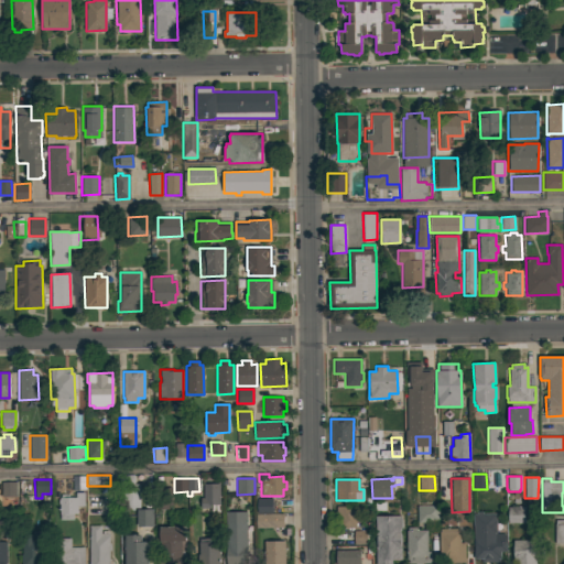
[(15,481),(17,497),(1,497),(1,483),(15,481)]
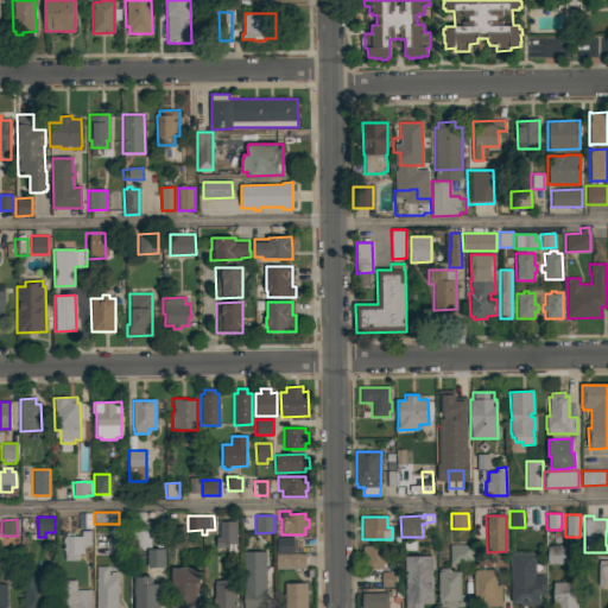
[(219,521),(236,521),(236,544),(226,544),(226,548),(216,548),(216,537),(219,537),(219,521)]
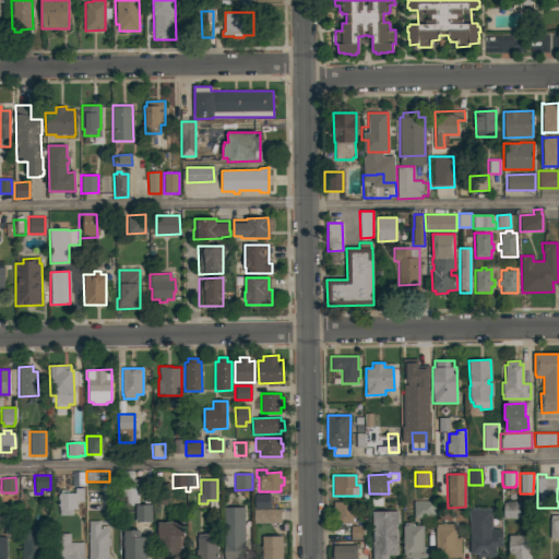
[(170,501),(166,501),(166,504),(152,506),(152,484),(169,483),(170,501)]
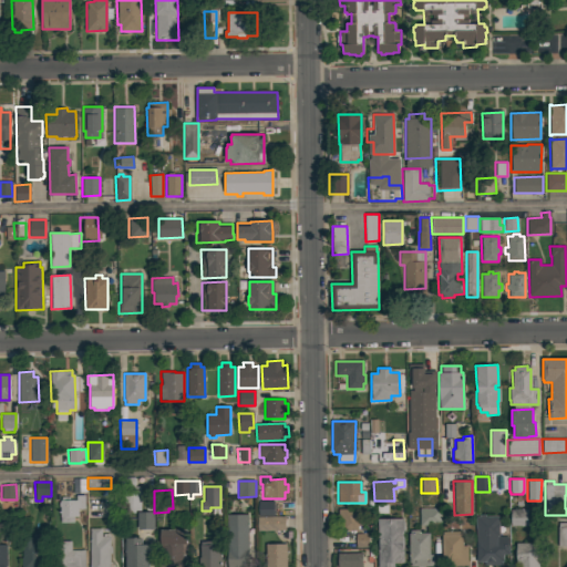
[(124,491),(141,491),(140,511),(124,509),(124,491)]
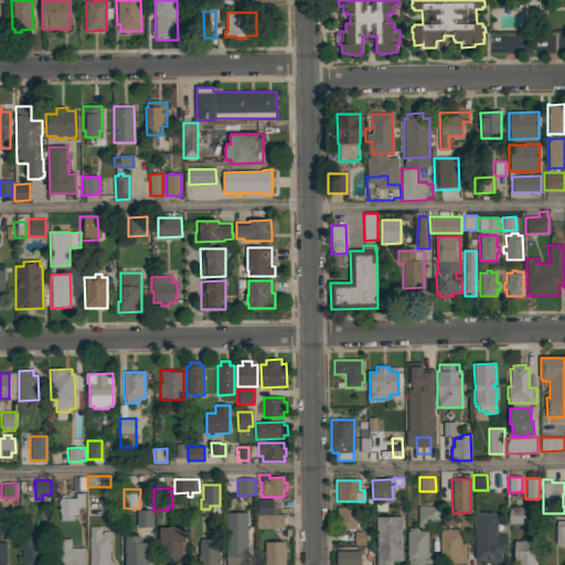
[(84,507),(77,507),(77,514),(73,514),(73,521),(60,521),(60,505),(59,505),(59,500),(59,498),(75,498),(75,493),(84,493),(84,507)]
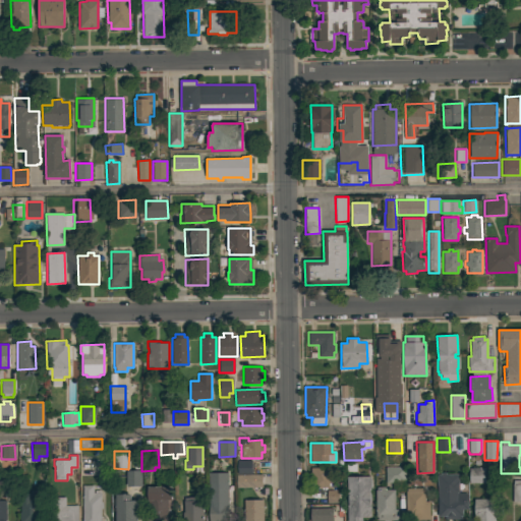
[(251,460),(251,473),(237,474),(237,460),(251,460)]
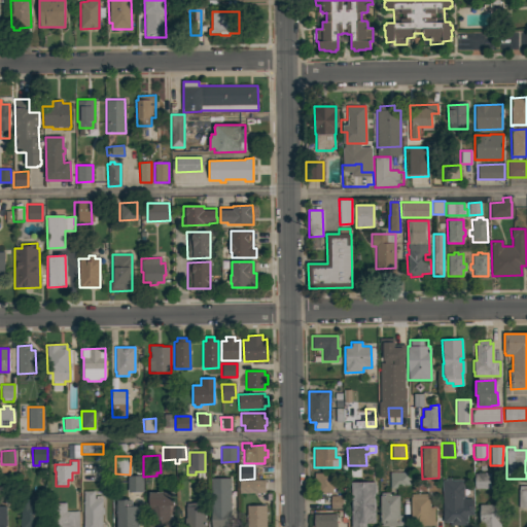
[(409,471),(410,488),(389,488),(389,472),(409,471)]
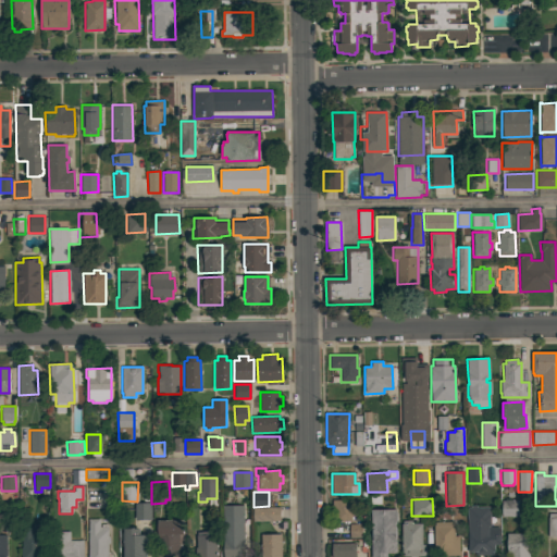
[(355,499),(356,516),(351,516),(351,521),(332,521),(332,500),(355,499)]
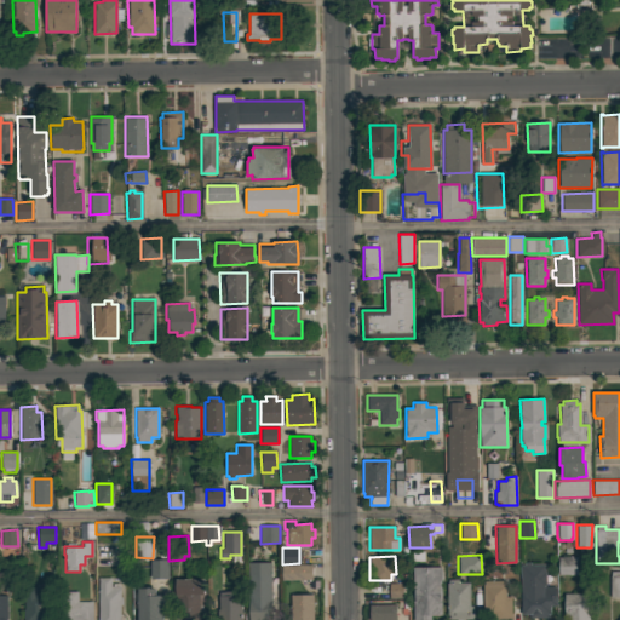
[(577,557),(577,575),(558,575),(557,557),(577,557)]
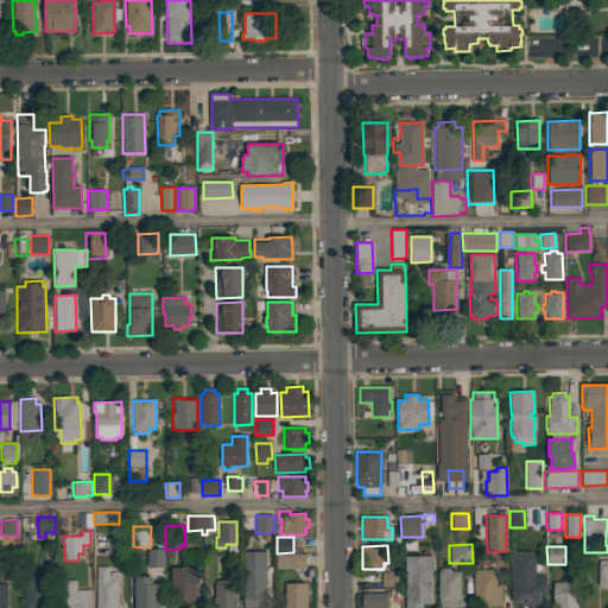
[(147,550),(165,550),(165,568),(146,568),(147,550)]
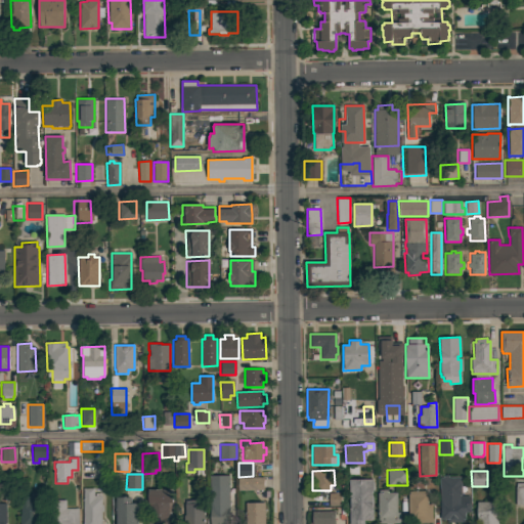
[(210,476),(228,476),(229,518),(226,518),(226,523),(210,523),(210,509),(210,503),(210,476)]
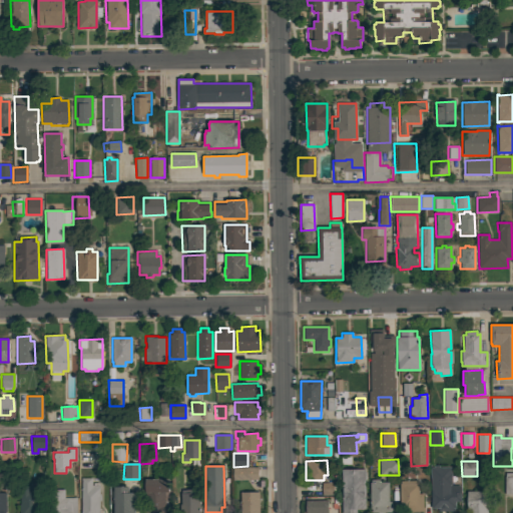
[(430,467),(433,467),(433,466),(439,466),(439,467),(450,467),(450,473),(451,473),(451,486),(459,486),(460,501),(455,501),(455,508),(454,508),(454,511),(438,511),(438,509),(431,509),(430,467)]
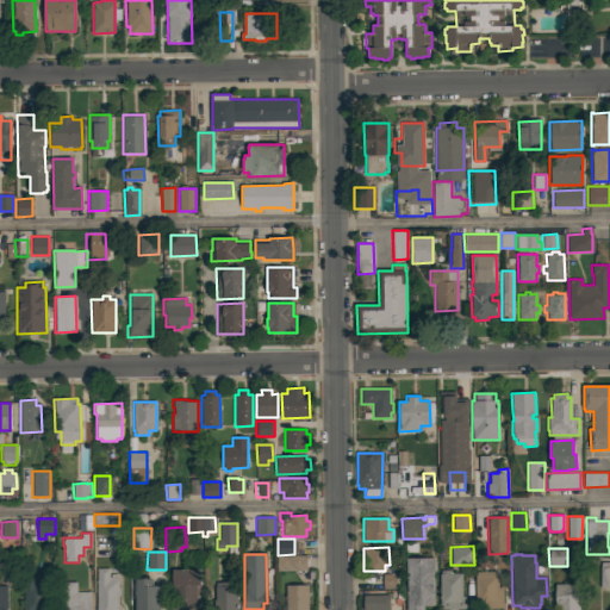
[(277,571),(277,555),(306,555),(306,571),(277,571)]
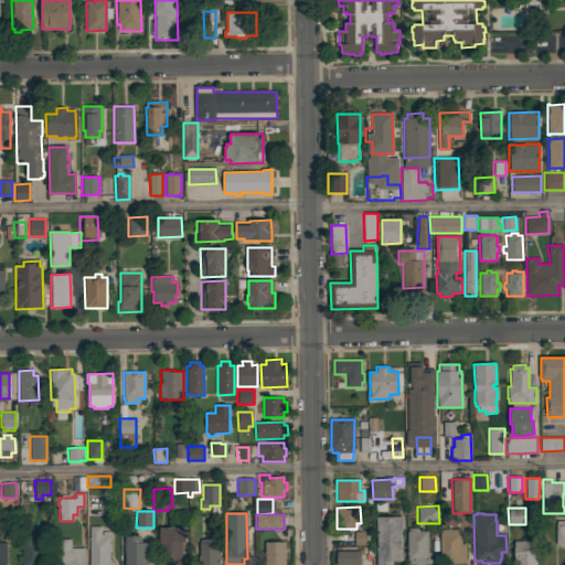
[(402,561),(392,561),(392,564),(375,564),(375,516),(401,516),(402,561)]
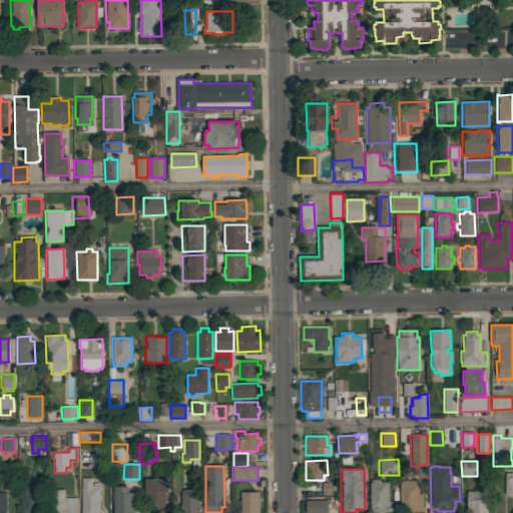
[(504,477),(506,477),(506,473),(512,473),(512,494),(504,494),(504,477)]
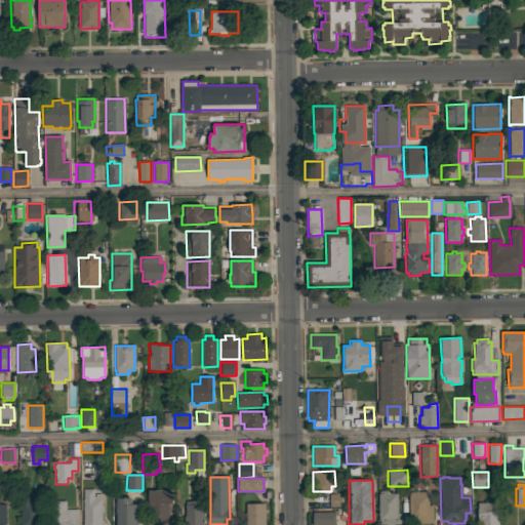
[(94,489),(94,496),(95,496),(95,494),(101,494),(101,496),(102,496),(102,506),(104,506),(104,512),(102,512),(102,524),(83,524),(83,489),(94,489)]
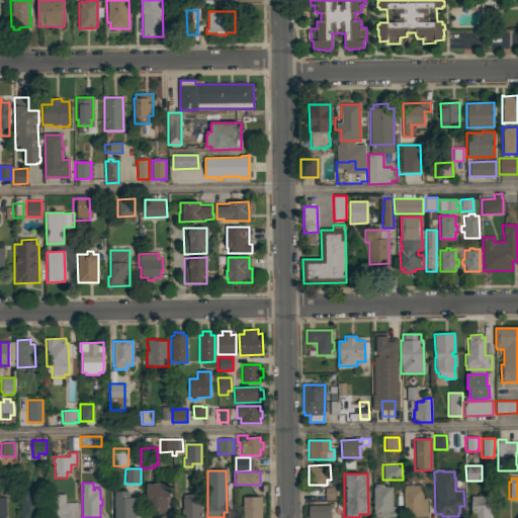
[(170,484),(170,497),(166,497),(166,517),(147,517),(147,484),(170,484)]
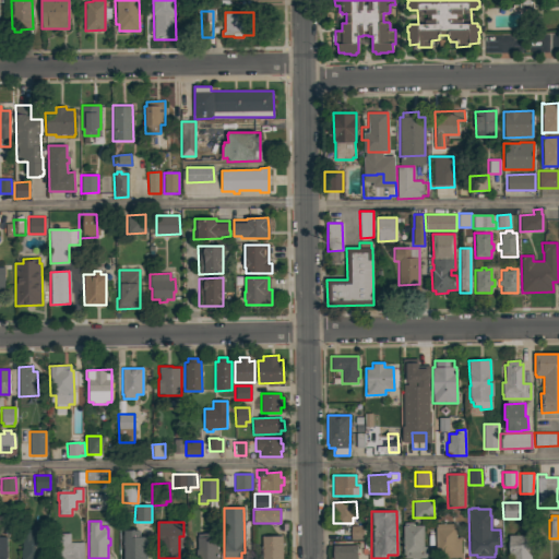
[(403,525),(404,525),(404,522),(413,522),(413,525),(423,525),(424,546),(427,546),(427,558),(405,558),(405,555),(403,555),(403,525)]
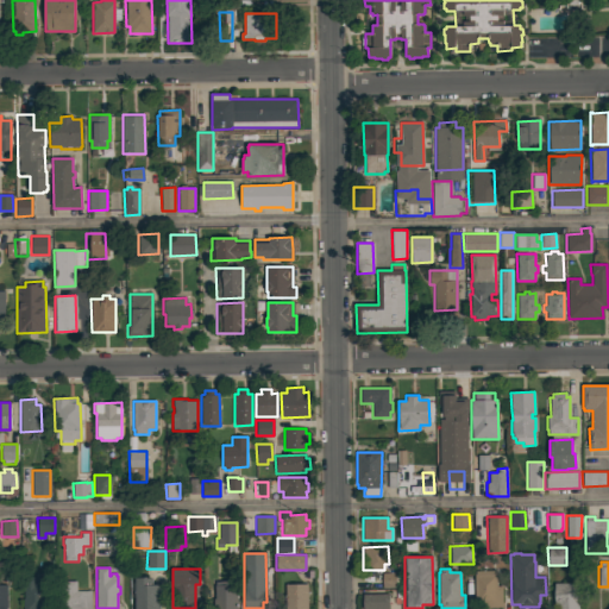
[(496,586),(502,586),(502,608),(481,608),(481,602),(473,602),(473,575),(475,575),(475,571),(495,571),(495,573),(496,573),(496,586)]
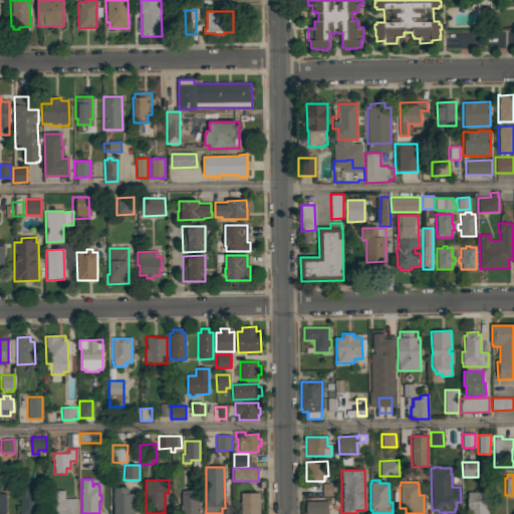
[(333,483),(333,496),(322,496),(322,483),(333,483)]
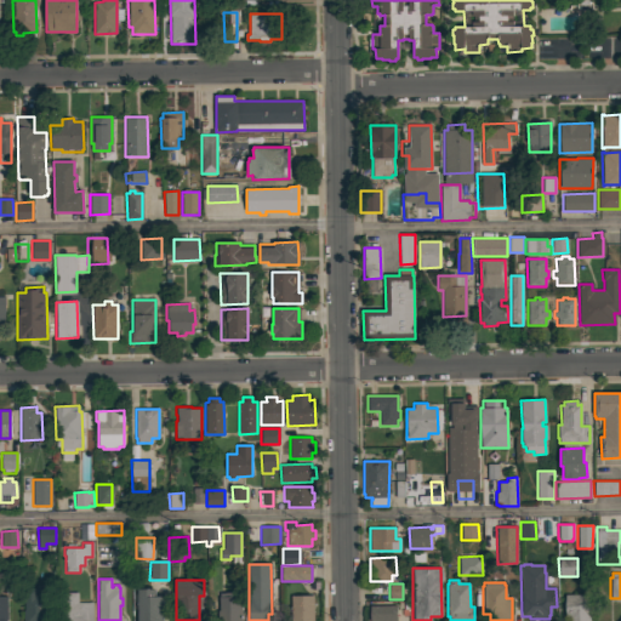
[(23,620),(23,588),(36,588),(36,596),(41,596),(41,590),(50,590),(51,620),(23,620)]
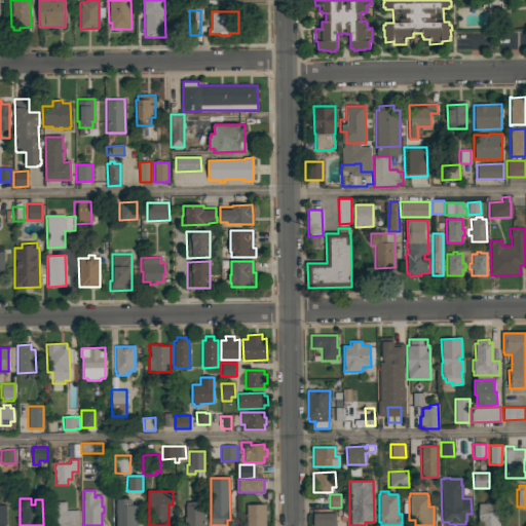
[(132,498),(133,505),(139,504),(139,525),(117,525),(117,498),(132,498)]
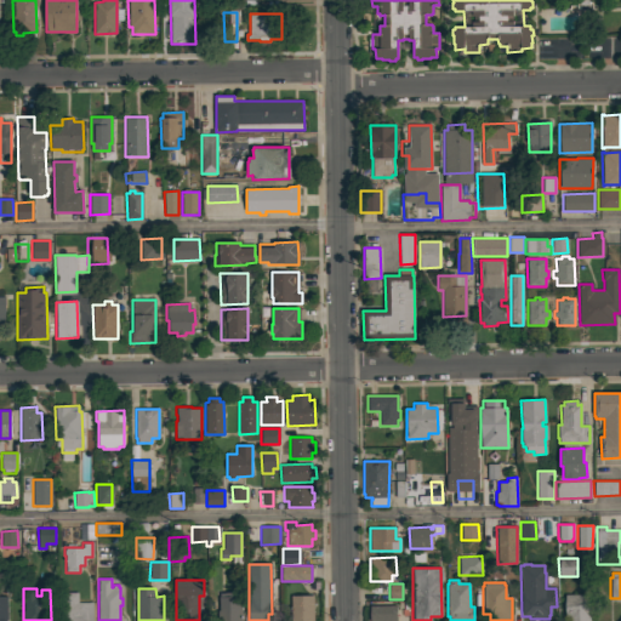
[(78,602),(92,602),(92,620),(61,620),(61,592),(78,592),(78,602)]
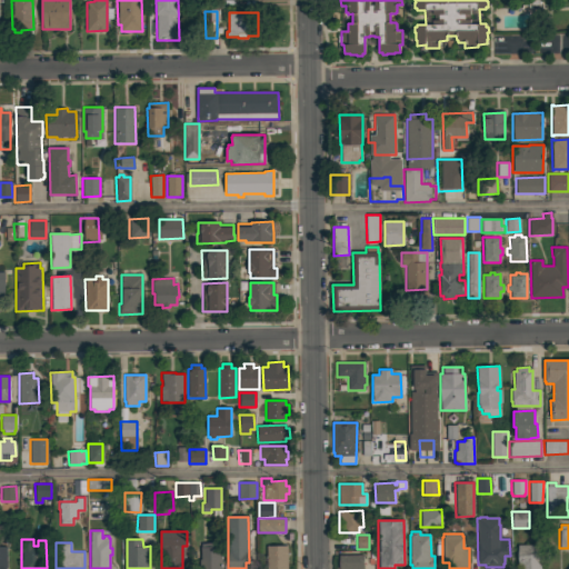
[(221,568),(200,568),(200,547),(201,547),(201,543),(206,543),(206,542),(221,542),(221,568)]
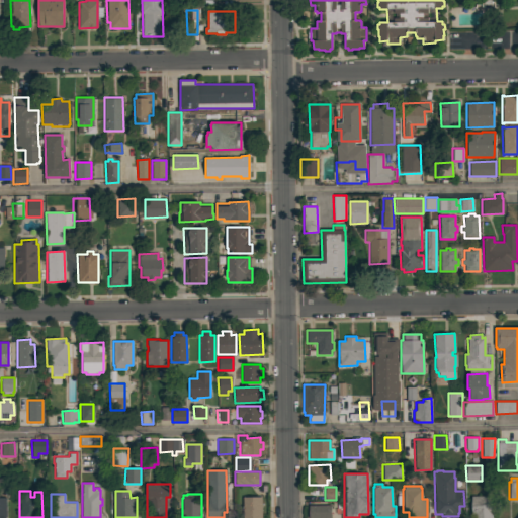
[(261,496),(261,517),(242,517),(242,497),(261,496)]
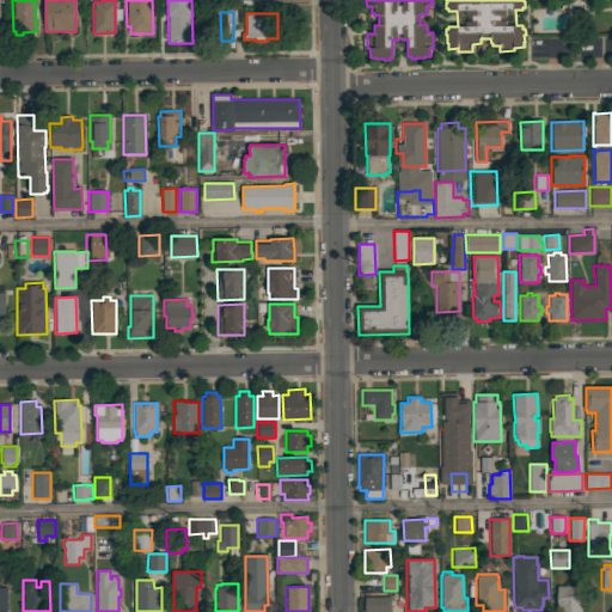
[(583,586),(583,607),(581,607),(581,611),(561,611),(561,609),(557,609),(557,586),(583,586)]
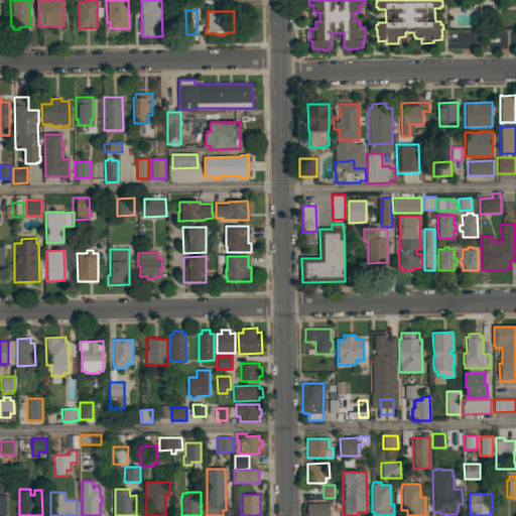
[(330,503),(330,510),(332,510),(332,515),(330,515),(306,515),(306,511),(307,511),(307,503),(330,503)]
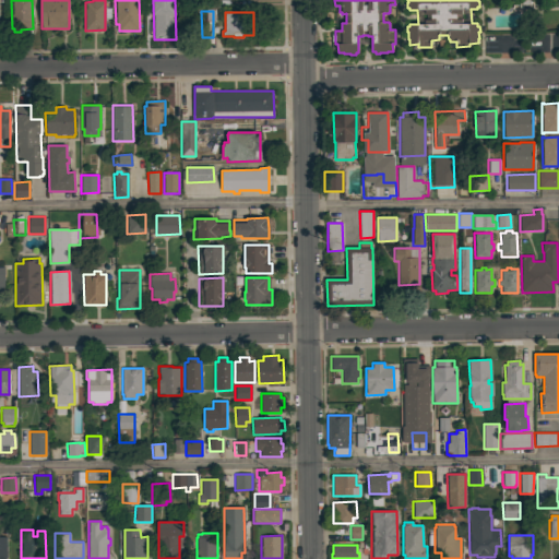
[(558,558),(558,547),(548,547),(548,558),(558,558)]
